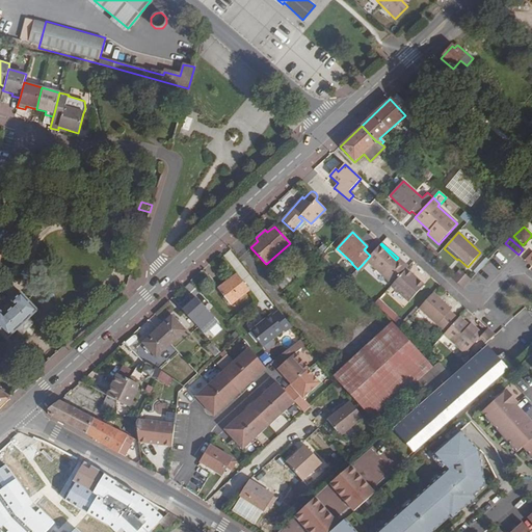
[(366,267),(369,264),(392,285),(406,269),(408,267),(398,258),(396,260),(380,244),(370,256),(363,264),(366,267)]
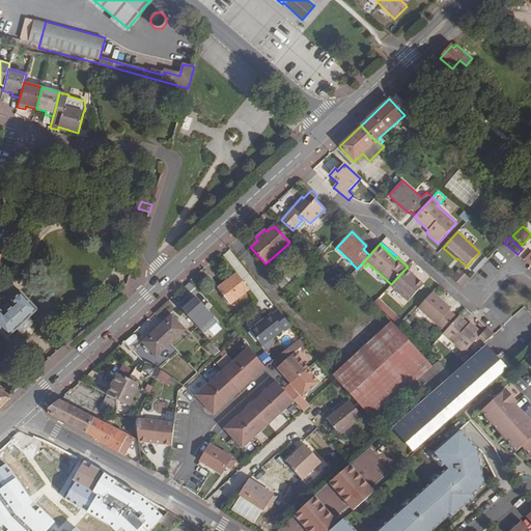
[(408,302),(423,285),(406,269),(391,284),(390,285),(408,302)]
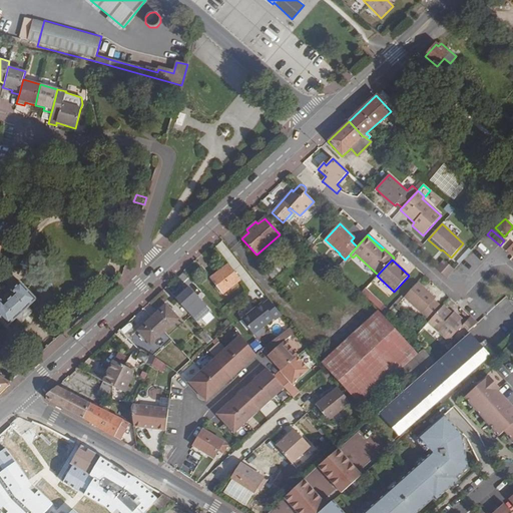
[(444,261),(436,269),(446,279),(454,270),(444,261)]
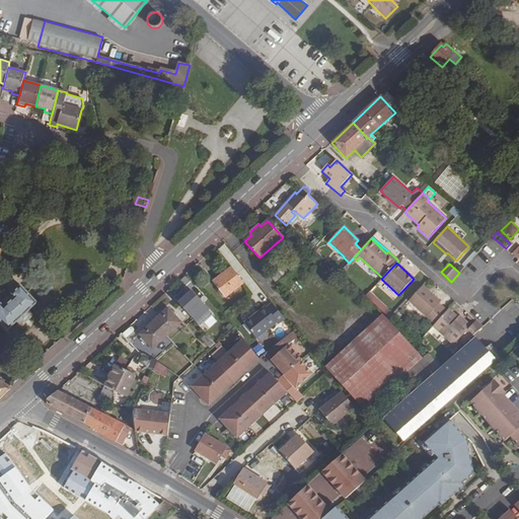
[(275,282),(285,274),(279,267),(270,276),(275,282)]
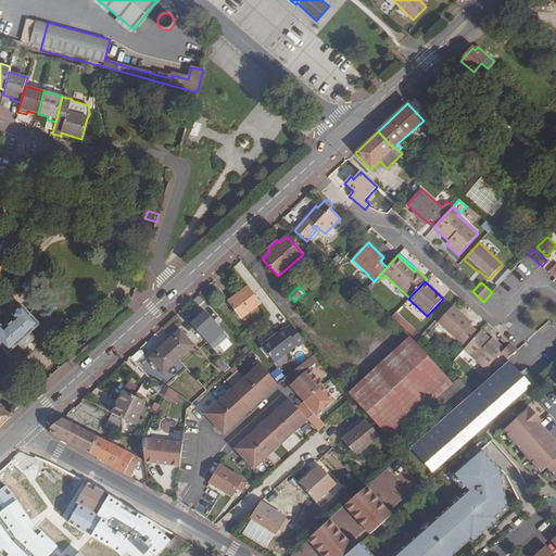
[(261,304),(247,287),(228,302),(242,318),(261,304)]
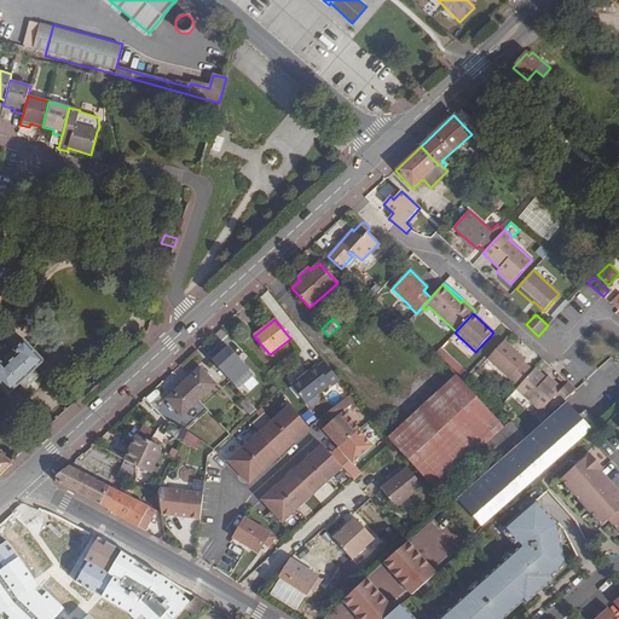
[(24,341),(0,363),(0,382),(10,393),(19,383),(25,389),(39,377),(34,371),(44,362),(24,341)]
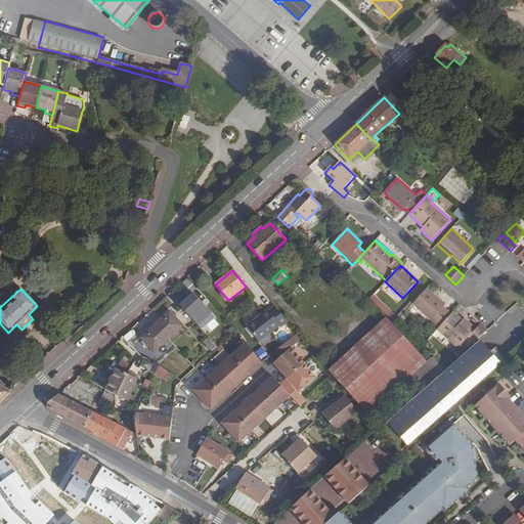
[(415,302),(412,304),(439,328),(451,314),(442,306),(444,303),(427,289),(415,302)]
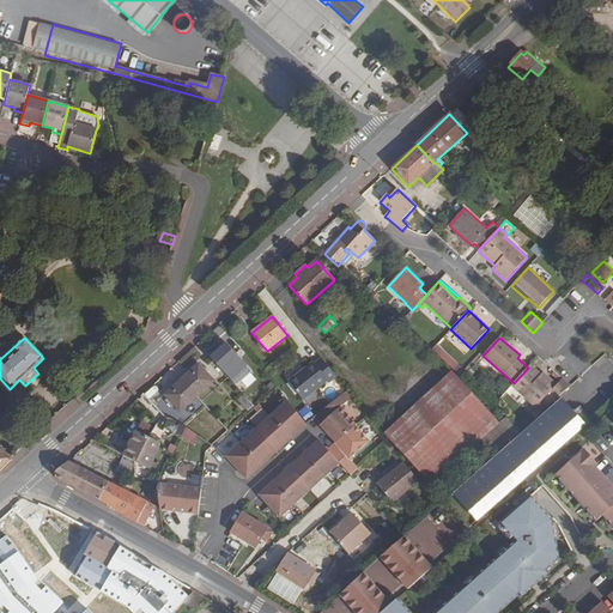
[(226,344),(210,359),(228,380),(244,364),(241,359),(242,358),(235,351),(234,352),(226,344)]
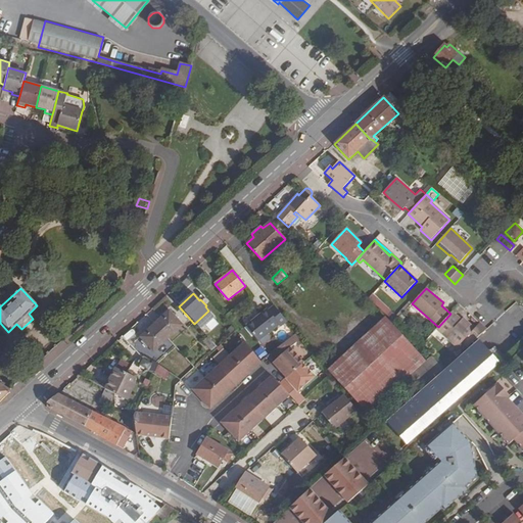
[(412,299),(397,315),(399,317),(412,303),(414,301),(412,299)]
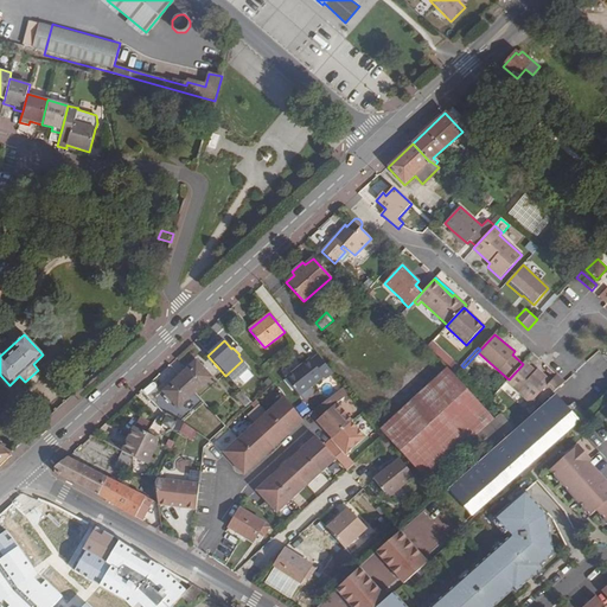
[(294,371),(285,378),(299,396),(324,377),(325,379),(332,374),(318,356),(311,360),(310,359),(301,366),(301,368),(296,371),(294,371)]
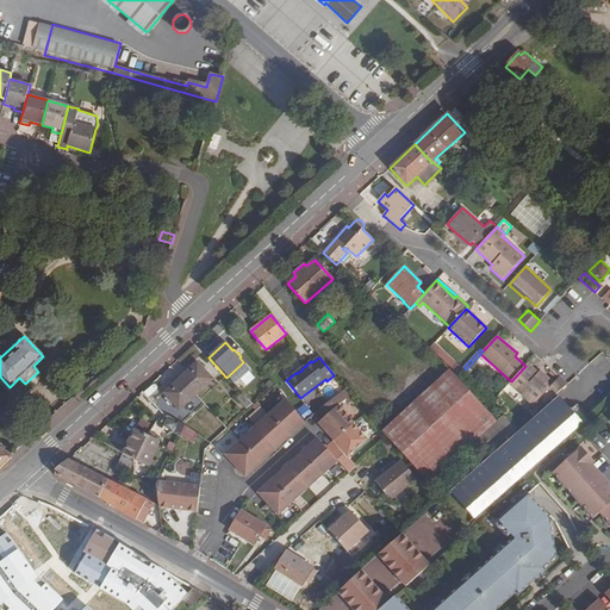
[(213,379),(197,362),(180,378),(195,396),(213,379)]
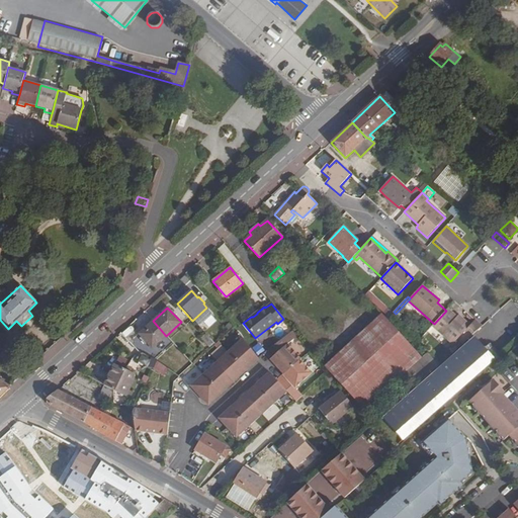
[(386,309),(383,312),(391,319),(394,316),(386,309)]
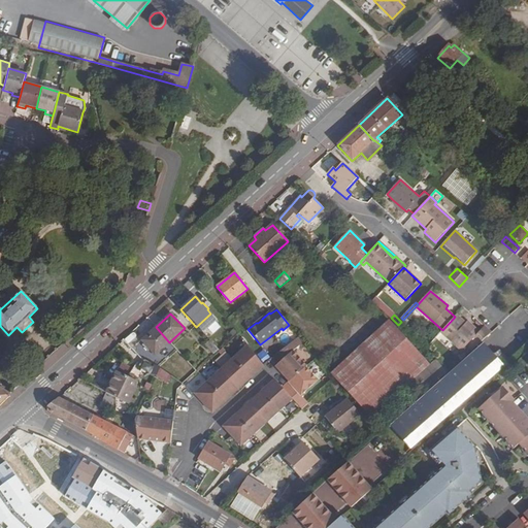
[(440,332),(462,351),(471,340),(476,345),(492,333),(485,326),(480,332),(466,321),(465,323),(456,315),(455,317),(442,330),(440,332)]
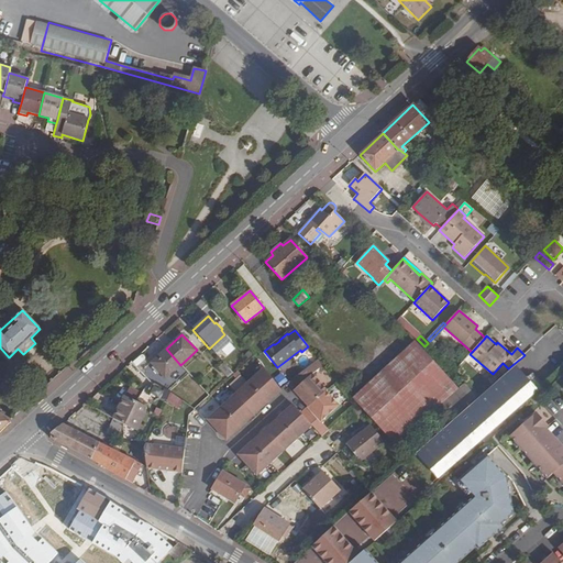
[(396,446),(459,388),(415,341),(352,398),(396,446)]
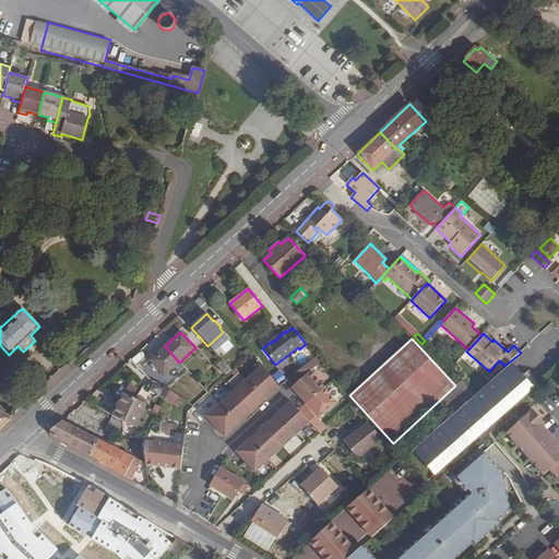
[(219,344),(213,349),(217,354),(223,348),(219,344)]
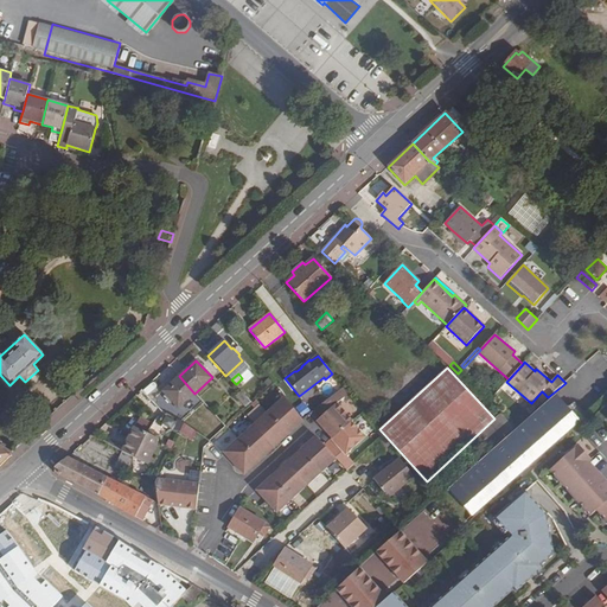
[(179,376),(163,391),(178,409),(195,394),(179,376)]
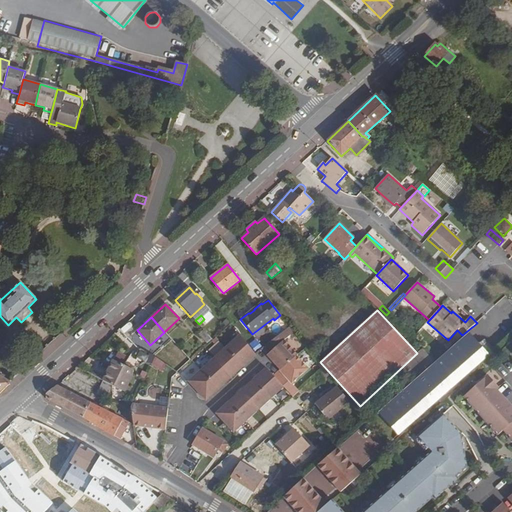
[(284,340),(294,332),(290,326),(265,346),(270,352),(266,355),(280,373),(274,378),(272,376),(264,368),(215,414),(224,423),(233,433),(246,421),(259,410),(271,399),(283,387),(292,397),(298,391),(291,384),(307,369),(296,356),(297,355),(284,340)]
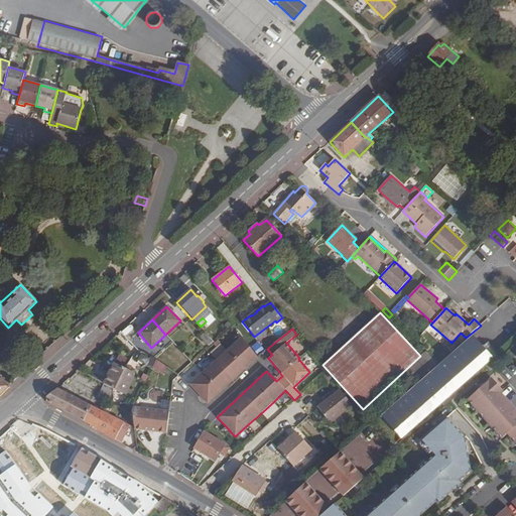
[(382,416),(401,438),(493,358),(497,355),(488,344),(484,347),(474,336),(382,416)]
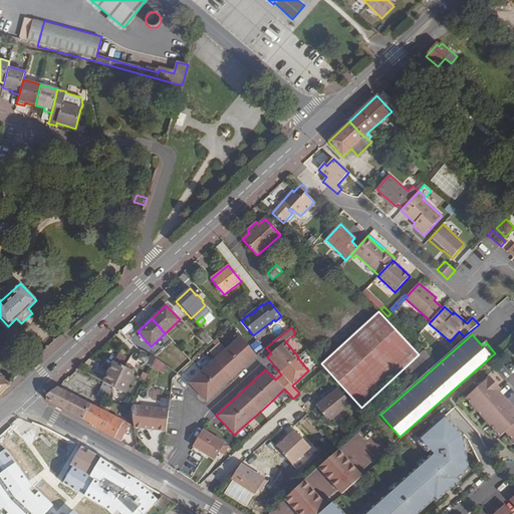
[(255,355),(241,335),(186,377),(200,398),(255,355)]
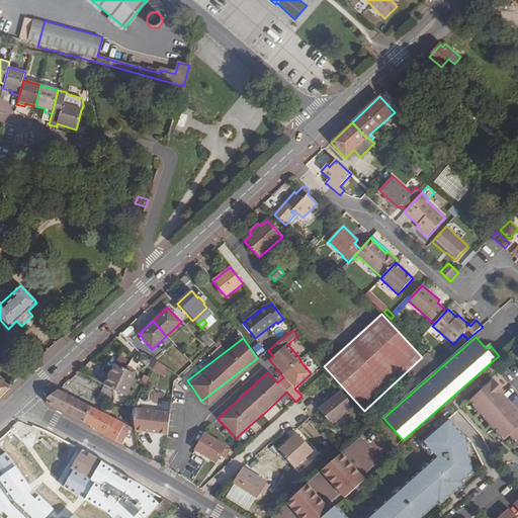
[(273,356),(268,350),(264,353),(269,359),(273,356)]
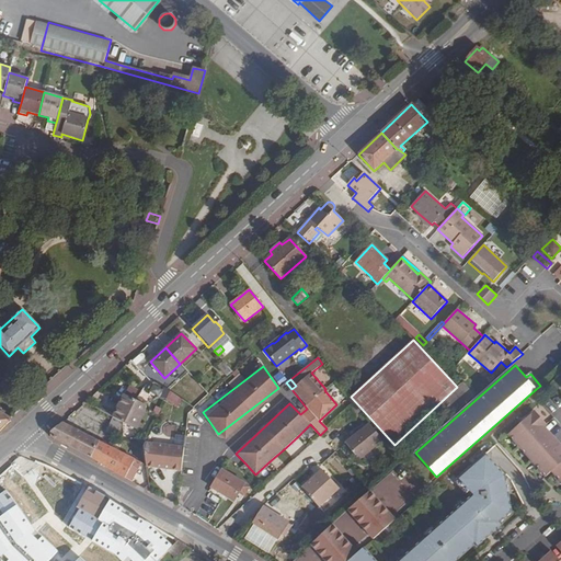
[(170,392),(163,388),(159,398),(165,401),(170,392)]
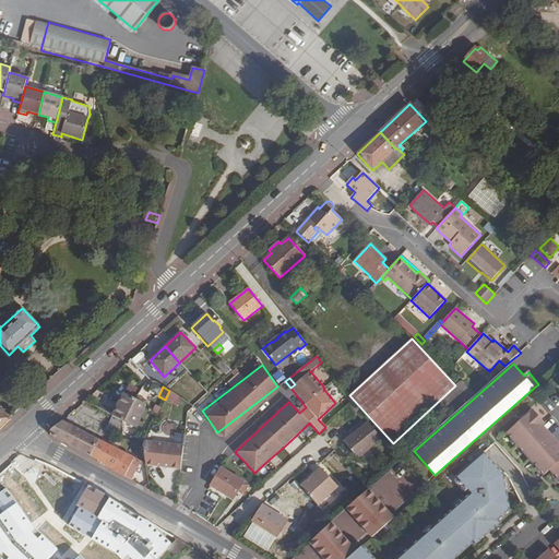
[(169,391),(165,400),(176,405),(181,399),(169,391)]
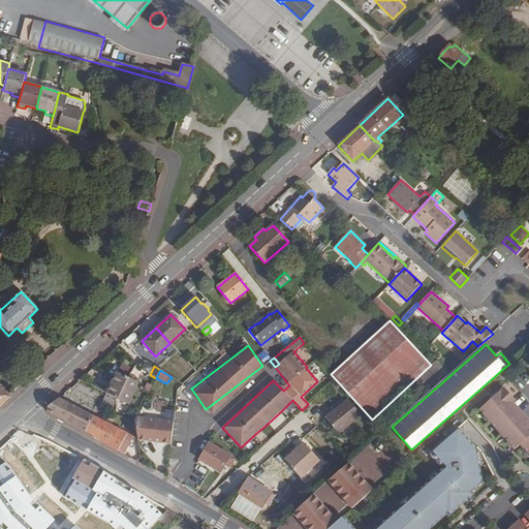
[(137,389),(137,382),(141,376),(131,371),(128,378),(117,372),(106,394),(116,399),(128,406),(137,389)]
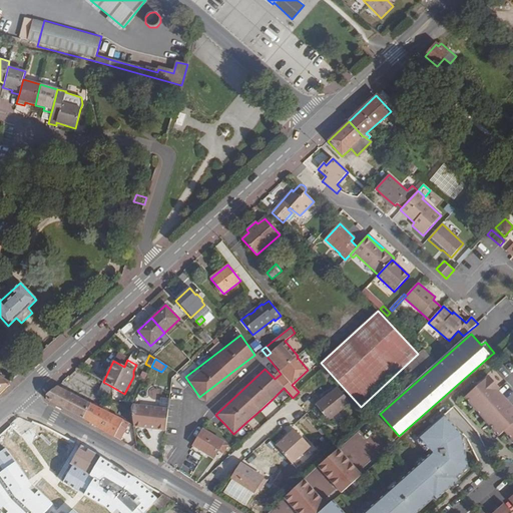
[(0,392),(9,384),(0,377),(0,392)]
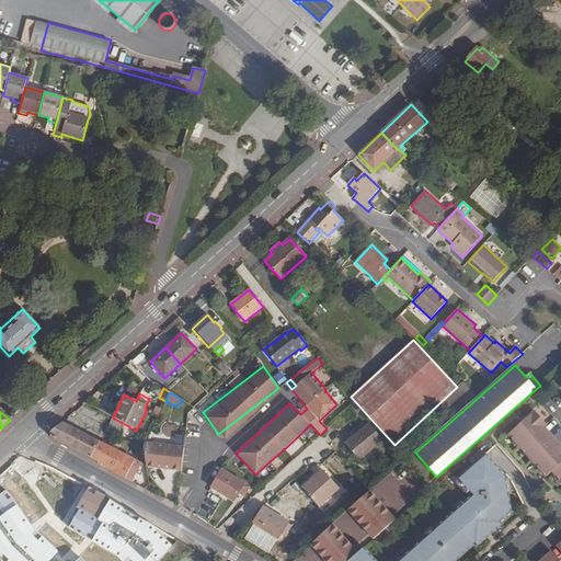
[(507,436),(546,479),(551,473),(560,465),(560,448),(544,428),(546,426),(534,413),(507,436)]
